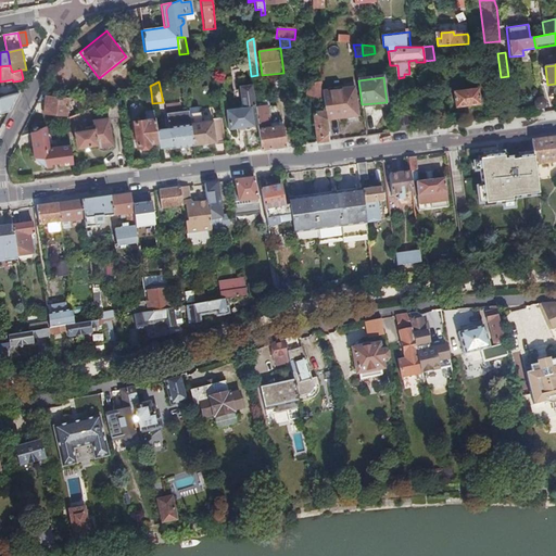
[(239,136),(243,135),(247,153),(262,151),(255,109),(254,100),(252,85),(239,87),(241,108),(226,110),(228,129),(238,128),(239,136)]
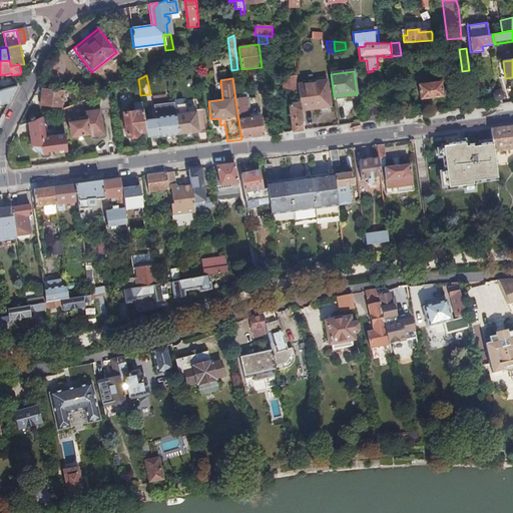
[(327,80),(298,84),(300,103),(301,111),(321,108),(320,103),(330,102),(327,80)]
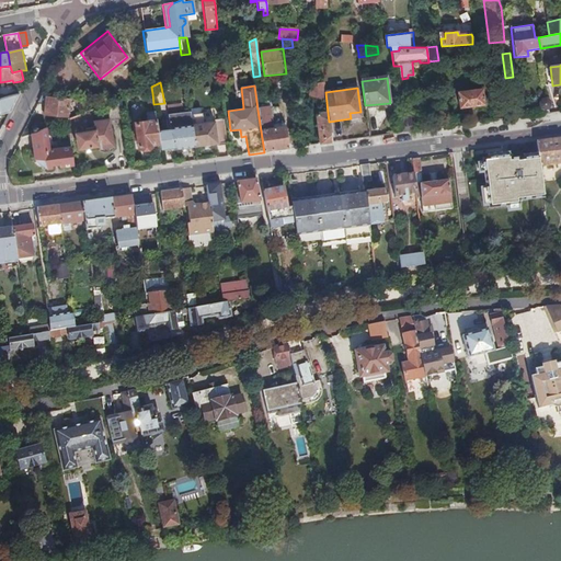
[(484,105),(482,89),(458,92),(460,109),(484,105)]
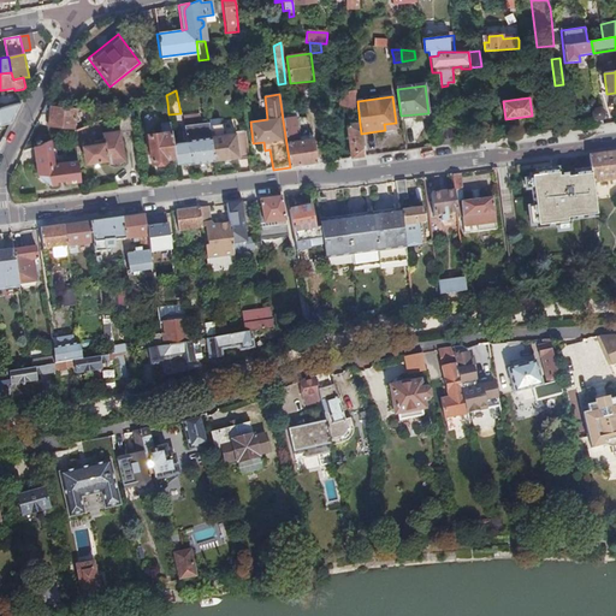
[(21,104),(0,110),(0,126),(11,123),(21,104)]
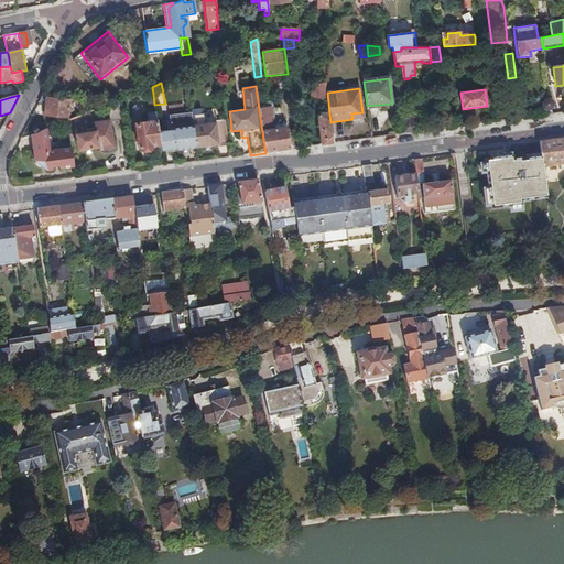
[(44,116),(67,118),(69,100),(46,98),(44,116)]
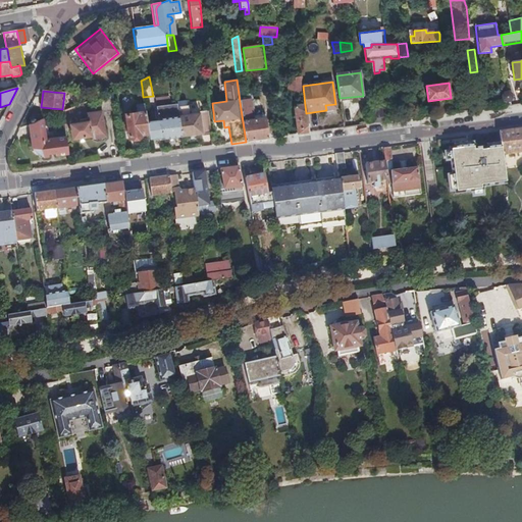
[(503,100),(506,102),(506,107),(511,106),(510,101),(512,98),(512,94),(509,92),(505,93),(503,96),(503,100)]
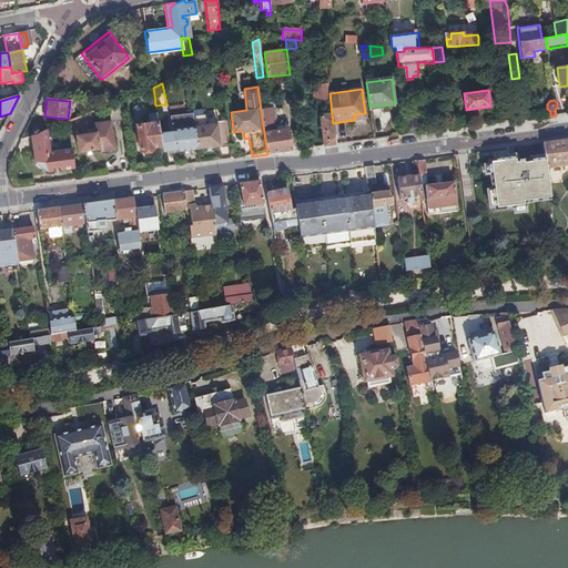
[(101,109),(104,121),(122,118),(120,101),(112,104),(101,109)]
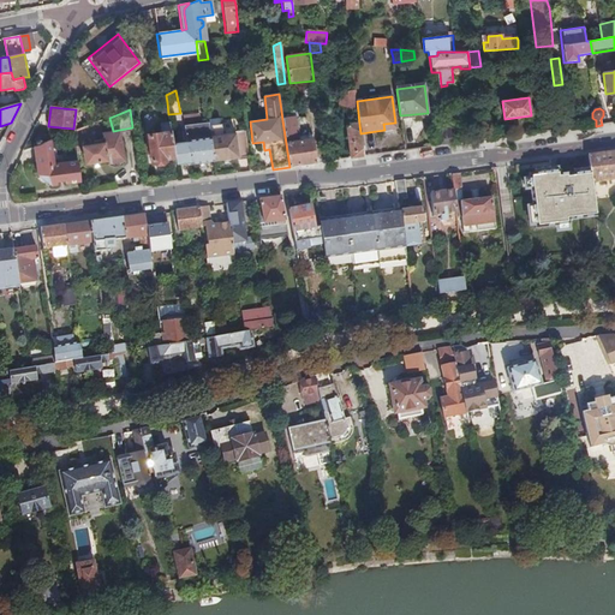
[(293,109),(281,111),(282,120),(296,119),(293,109)]
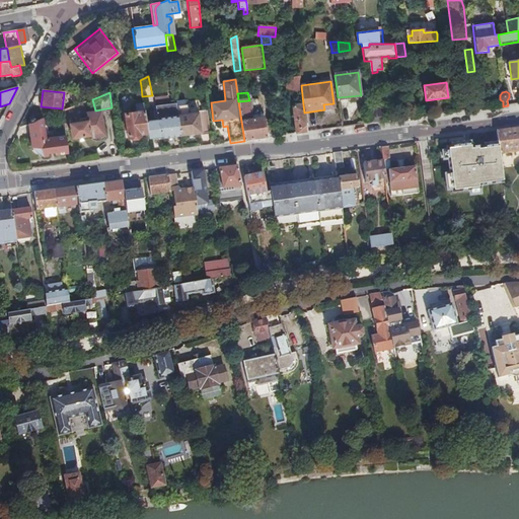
[(391,95),(393,108),(403,107),(401,94),(391,95)]
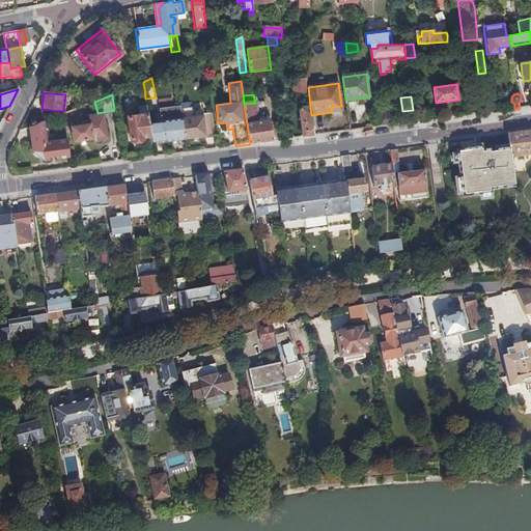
[(255,103),(244,104),(250,144),(273,141),(270,121),(264,121),(263,117),(261,118),(261,121),(257,122),(255,103)]
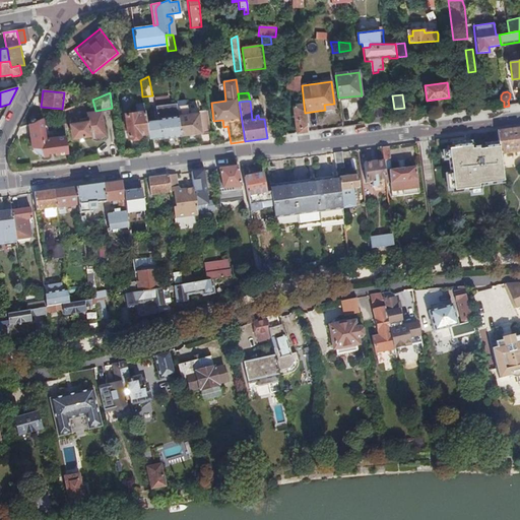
[(138,137),(138,136),(147,135),(145,122),(143,105),(136,106),(136,113),(125,115),(128,137),(129,137),(130,139),(138,137)]
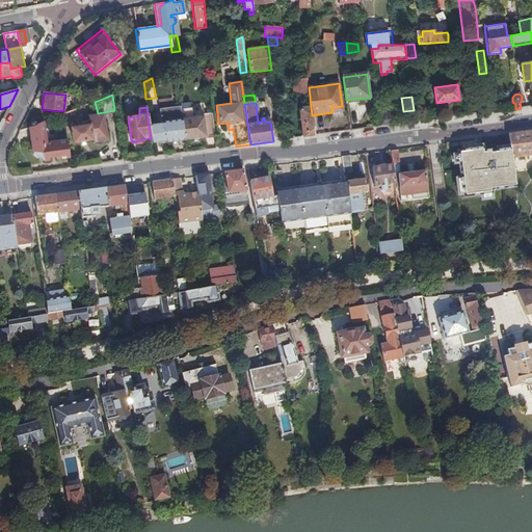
[(164,141),(164,142),(185,139),(181,111),(180,107),(160,109),(161,123),(159,123),(161,141),(164,141)]
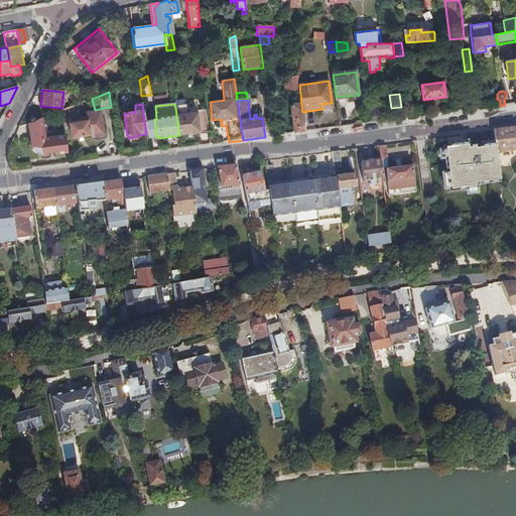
[(294,118),(296,126),(304,126),(302,112),(301,104),(293,105),(290,107),(291,116),(294,118)]
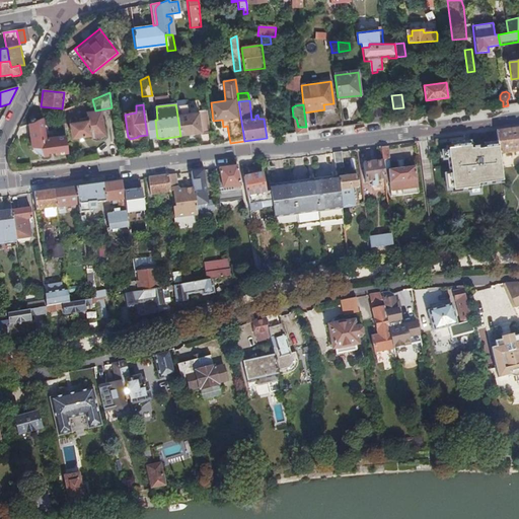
[(190,107),(176,108),(180,136),(201,134),(202,135),(209,134),(206,110),(198,113),(198,114),(191,115),(190,107)]
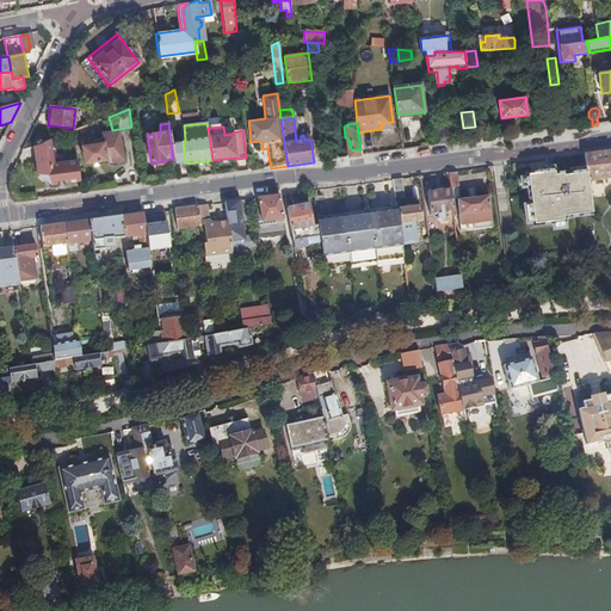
[(443,127),(436,128),(438,144),(446,143),(445,140),(449,139),(446,129),(443,130),(443,127)]
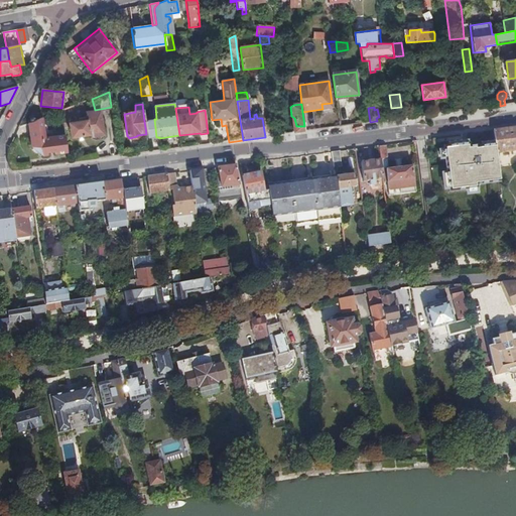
[(87,118),(81,119),(81,116),(76,117),(76,120),(69,121),(70,124),(69,124),(71,139),(91,136),(88,121),(87,121),(87,118)]
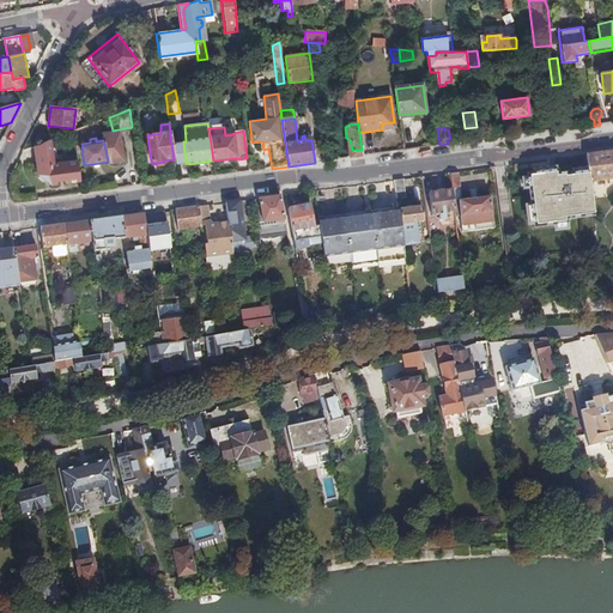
[(65,181),(65,184),(80,182),(77,161),(54,164),(50,140),(34,147),(37,175),(50,186),(56,186),(56,182),(65,181)]
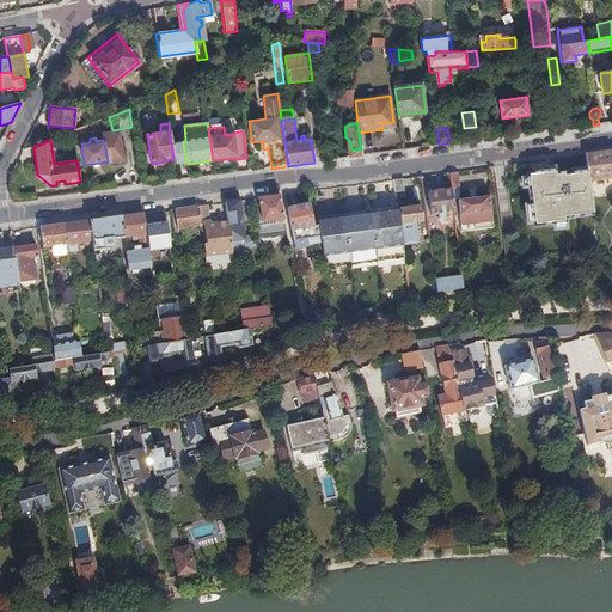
[(185,163),(183,141),(171,144),(173,159),(175,164),(185,163)]
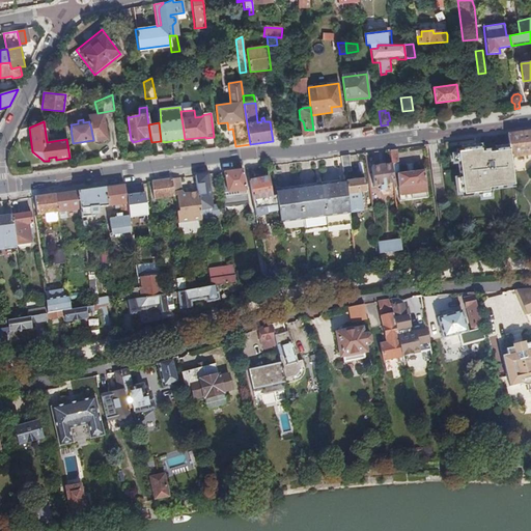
[(530,134),(530,132),(507,136),(509,150),(511,165),(515,165),(514,159),(530,156),(530,134)]
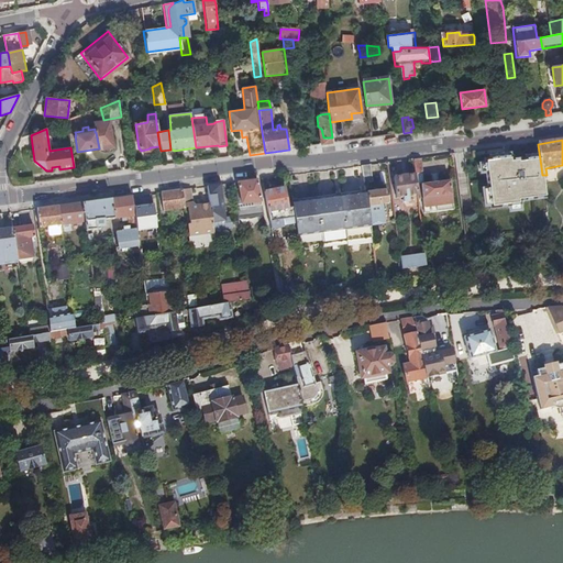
[(485,176),(487,189),(488,200),(490,210),(520,207),(520,202),(533,201),(532,195),(545,192),(542,175),(540,159),(519,162),(519,161),(512,162),(511,158),(510,158),(512,173),(500,174),(499,161),(499,159),(483,163),(484,164),(485,176)]
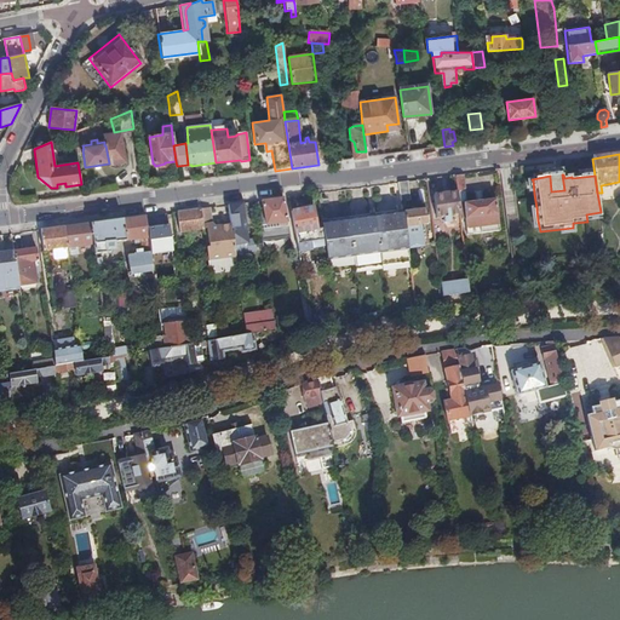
[(457,194),(460,217),(460,220),(466,220),(468,237),(500,233),(495,201),(466,205),(463,176),(455,177),(457,194)]
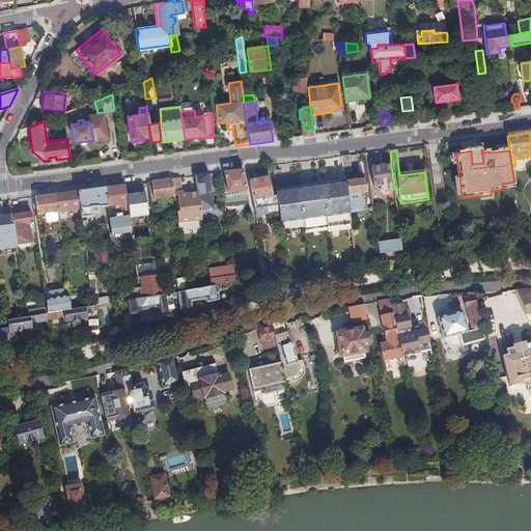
[(348,157),(341,158),(343,174),(352,173),(348,157)]
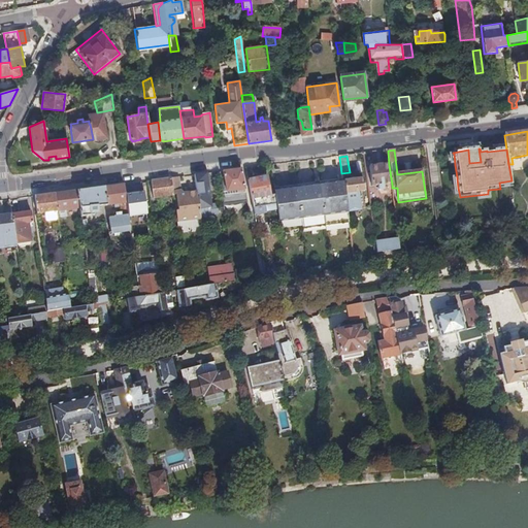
[(385,191),(384,186),(392,185),(389,165),(369,167),(371,188),(378,187),(378,192),(385,191)]
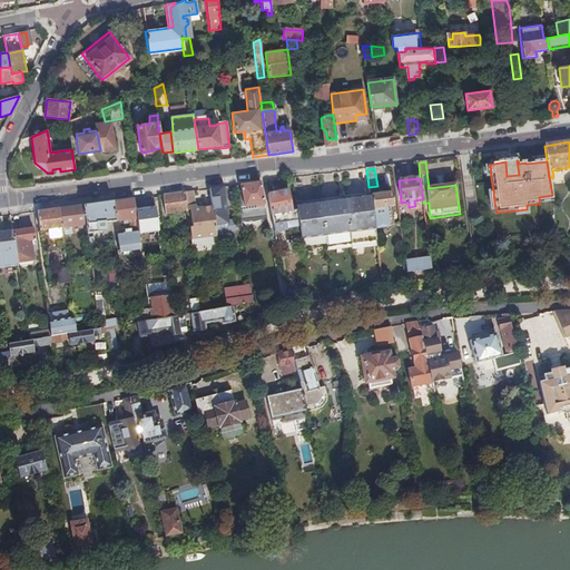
[(274,182),(265,183),(267,196),(275,194),(274,182)]
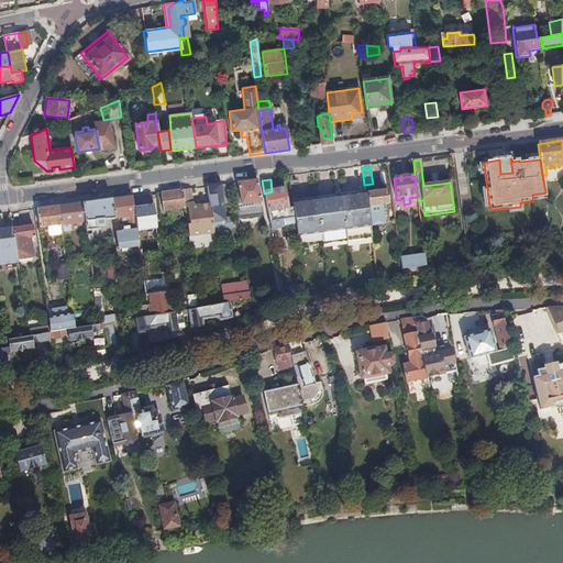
[(256,181),(238,184),(240,199),(234,200),(238,221),(263,218),(256,181)]
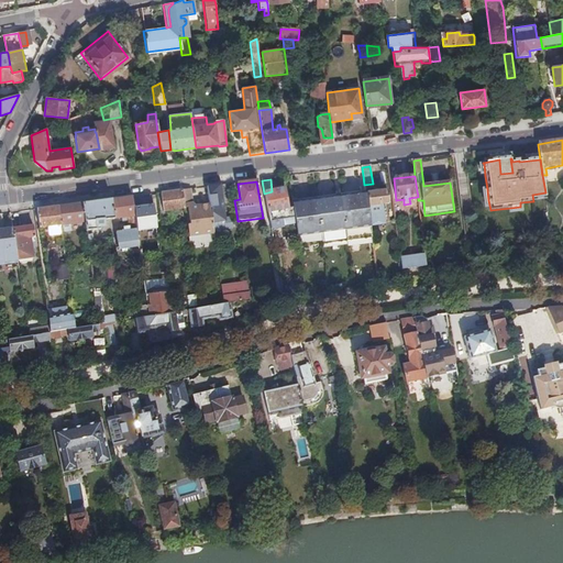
[(207,188),(210,205),(213,231),(225,229),(219,186),(207,188)]
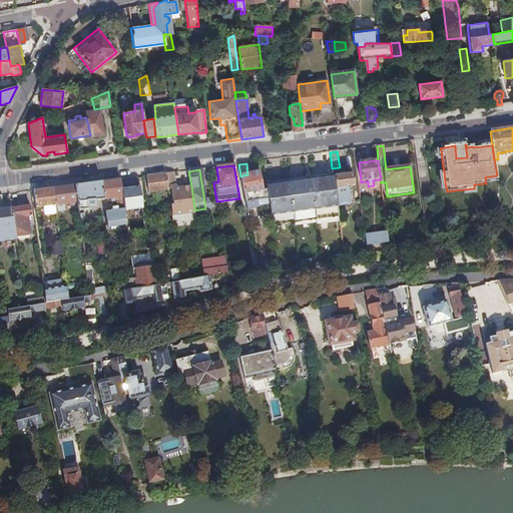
[(247,174),(240,176),(247,209),(259,207),(257,200),(255,194),(255,192),(263,191),(260,172),(247,174)]
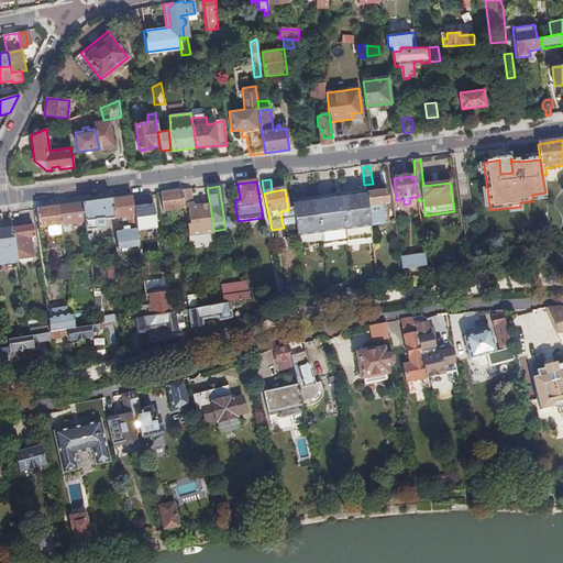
[(161,194),(163,212),(185,210),(185,209),(183,190),(161,194)]
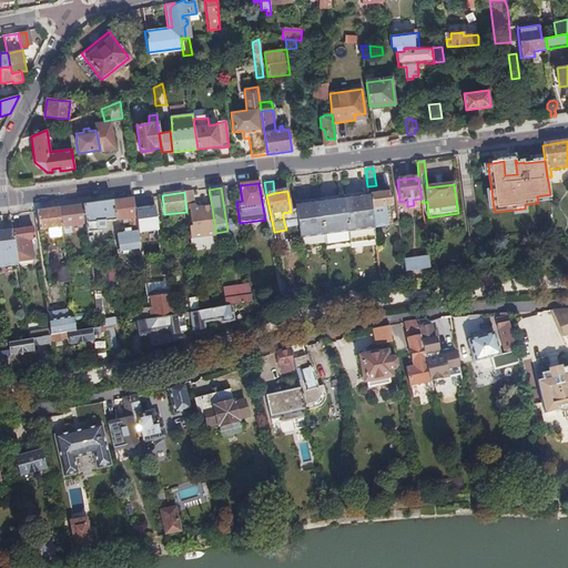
[(190,211),(192,227),(190,227),(190,234),(191,241),(216,237),(215,234),(215,233),(212,206),(198,209),(195,206),(194,205),(193,192),(184,192),(186,211),(190,211)]
